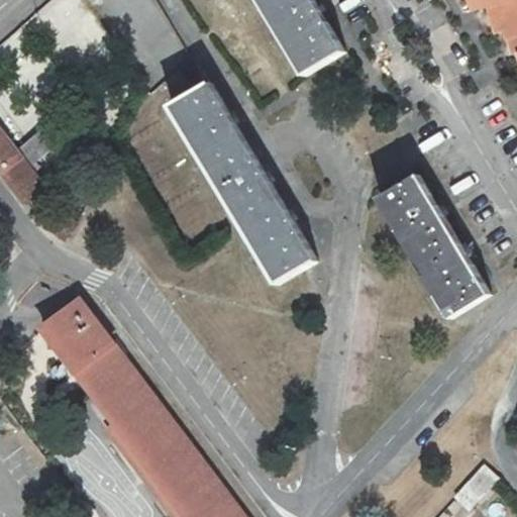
[(313,0),(248,0),(296,81),(344,54),(313,0)]
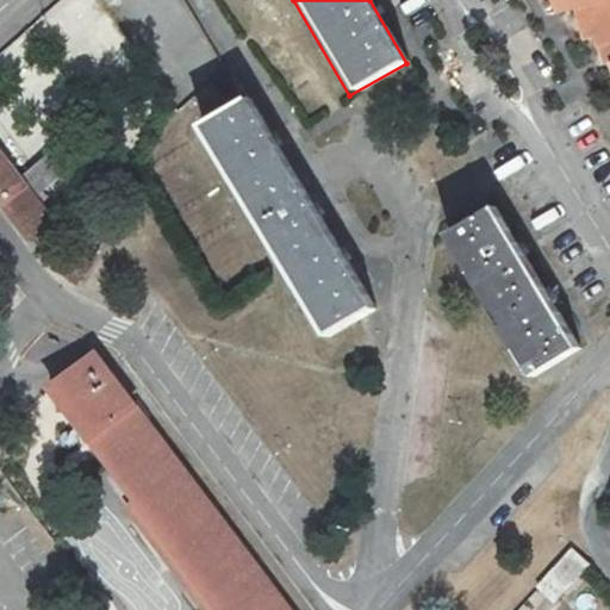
[(609,0),(561,0),(567,16),(586,10),(593,33),(605,30),(609,48),(609,0)]
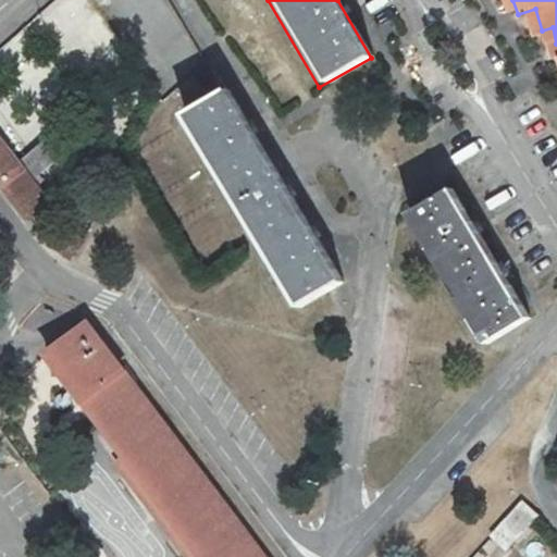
[(226,83),(174,113),(286,311),(339,281),(226,83)]
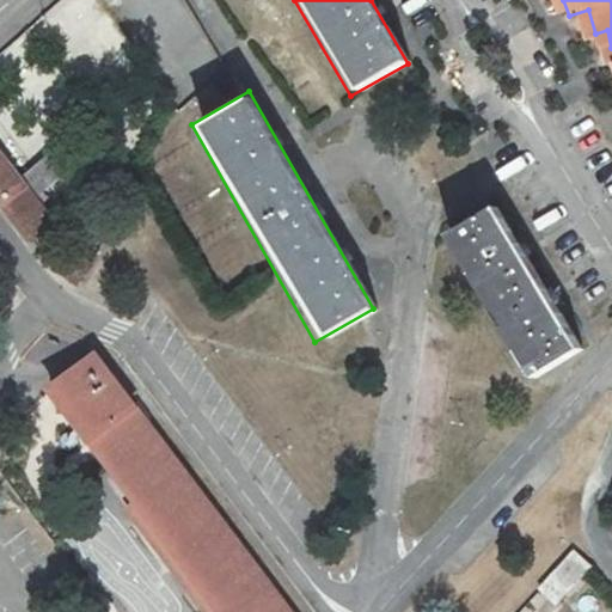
[(0,155),(0,202),(23,234),(46,219),(35,203),(71,177),(51,152),(16,178),(0,155)]
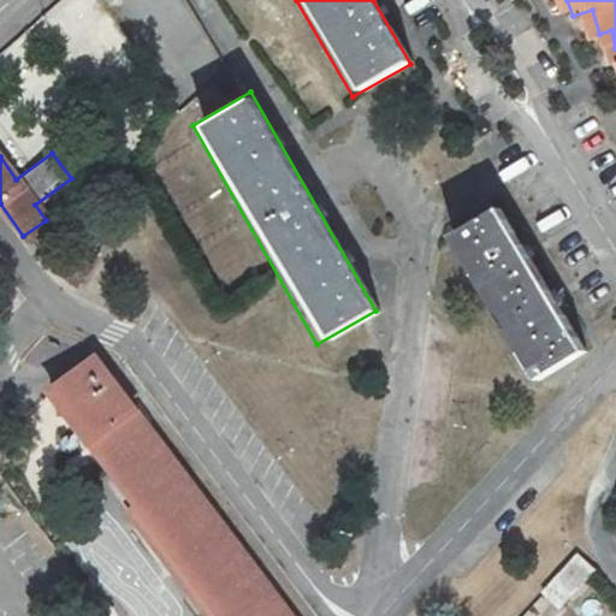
[(521,385),(581,355),(503,203),(444,234),(521,385)]
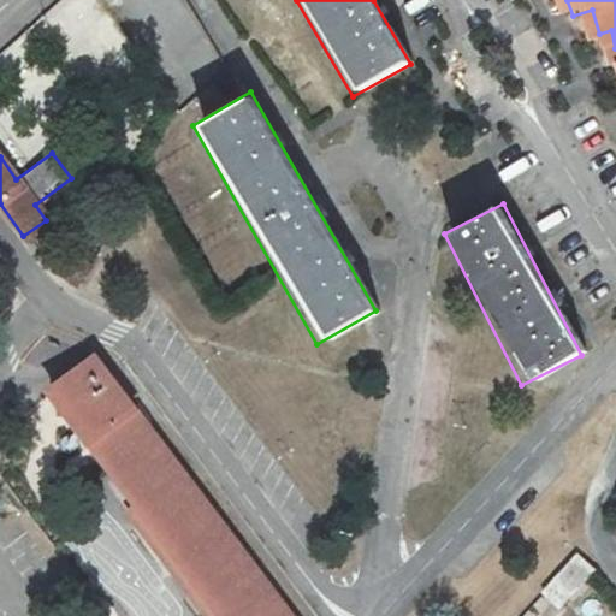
[(78,285),(92,267),(60,246),(54,255),(64,262),(58,271),(78,285)]
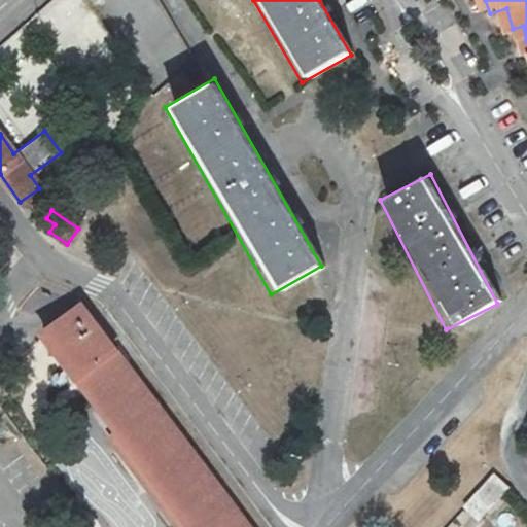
[(251,526),(82,307),(46,335),(119,428),(110,435),(179,526),(251,526)]
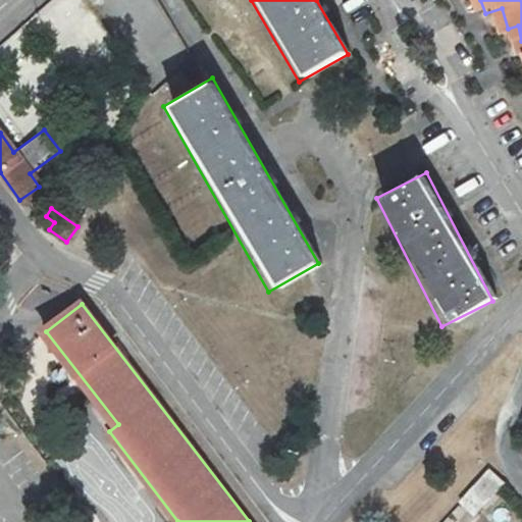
[(503,483),(489,471),(460,503),(473,515),(503,483)]
